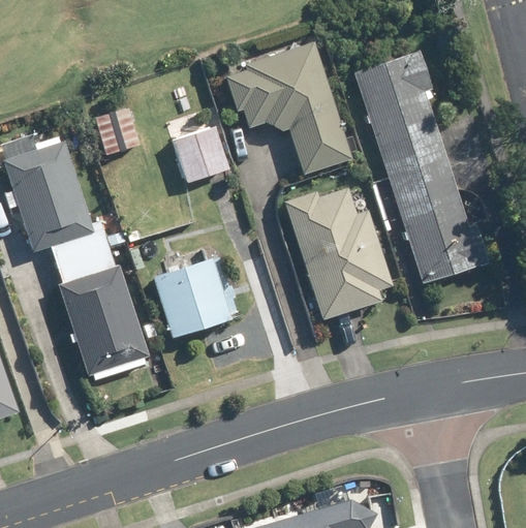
[(247,64),(249,70),(228,76),(239,111),(244,109),(250,126),(265,121),(282,129),(290,126),(305,174),(352,158),(315,42),(247,64)]
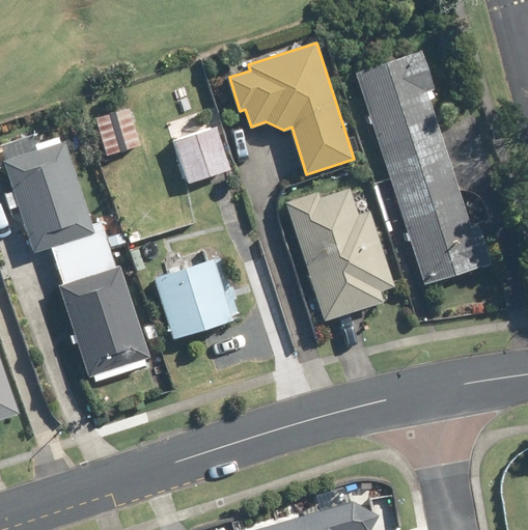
[(448,157),(426,88),(433,86),(421,51),(357,73),(390,176),(448,157)]
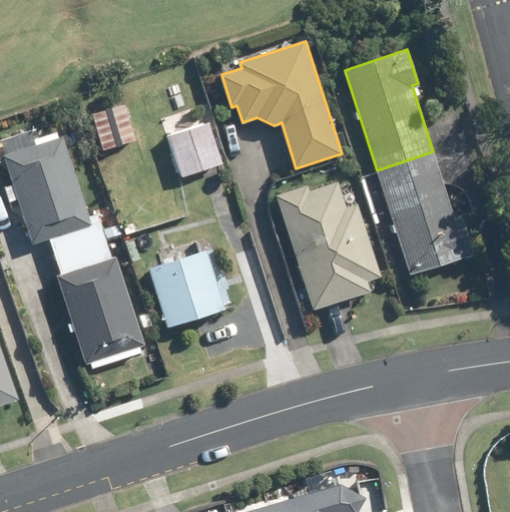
[(222,163),(209,123),(167,137),(181,177),(222,163)]
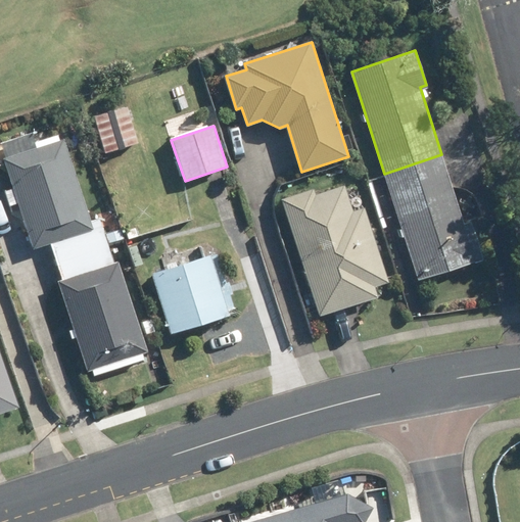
[(64,142),(4,160),(34,248),(50,242),(56,262),(108,243),(100,218),(91,221),(64,142)]
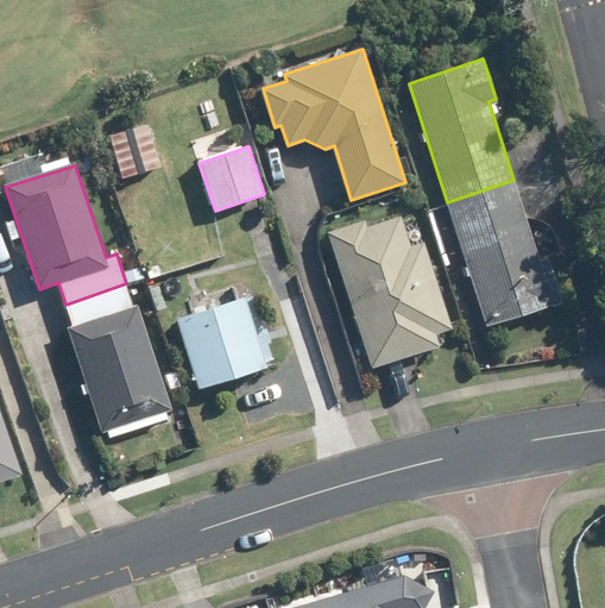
[(447,202),(487,325),(562,300),(549,259),(541,262),(514,180),(447,202)]
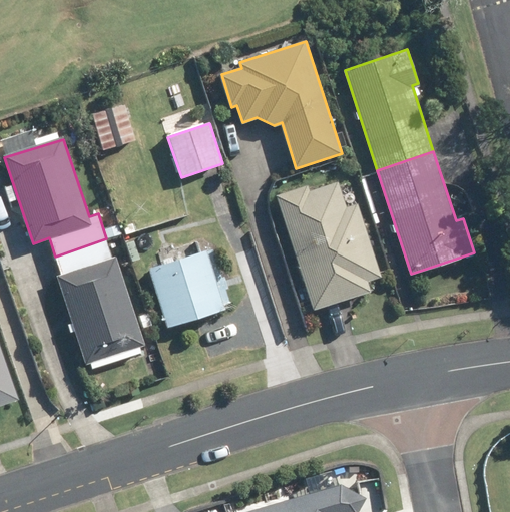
[(307,185),(278,194),(314,309),(370,291),(367,282),(382,277),(358,202),(346,206),(339,183),(309,192),(307,185)]
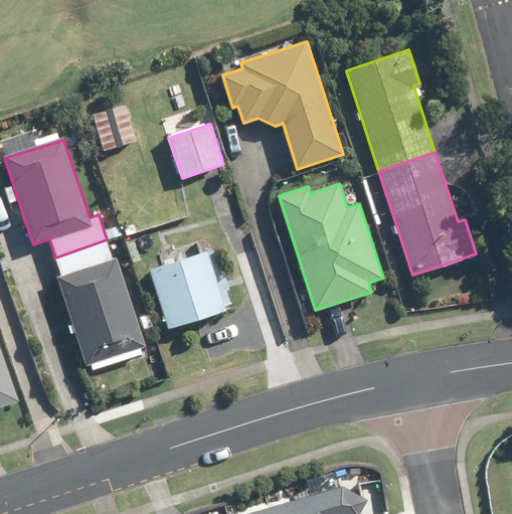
[(120,235),(118,226),(105,230),(108,239),(120,235)]
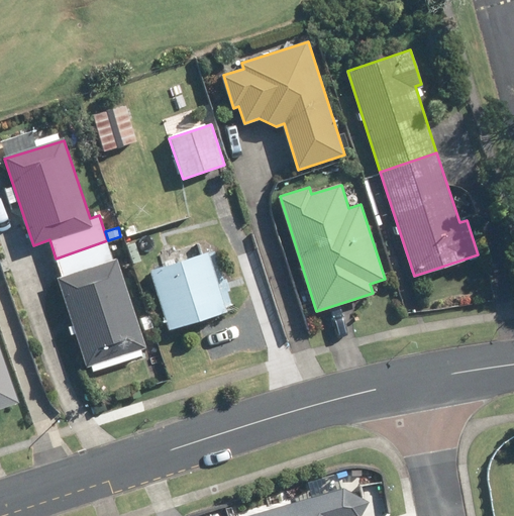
[(56,259),(62,277),(57,278),(87,368),(145,348),(115,259),(113,259),(107,240),(56,259)]
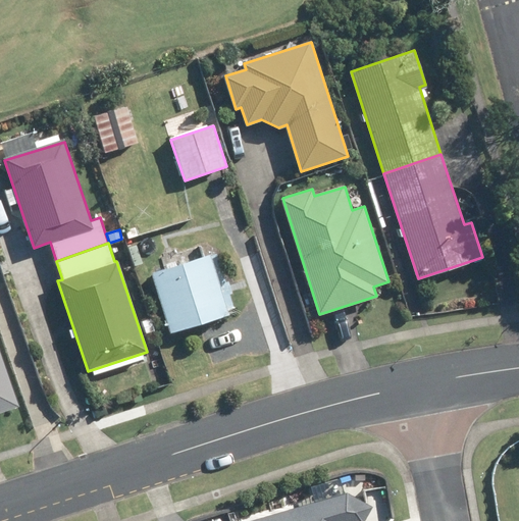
[(209,257),(152,274),(169,331),(226,314),(209,257)]
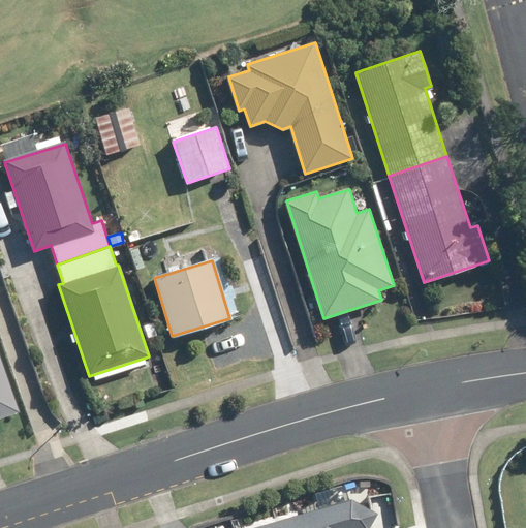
[(157,336),(153,322),(143,325),(147,339),(157,336)]
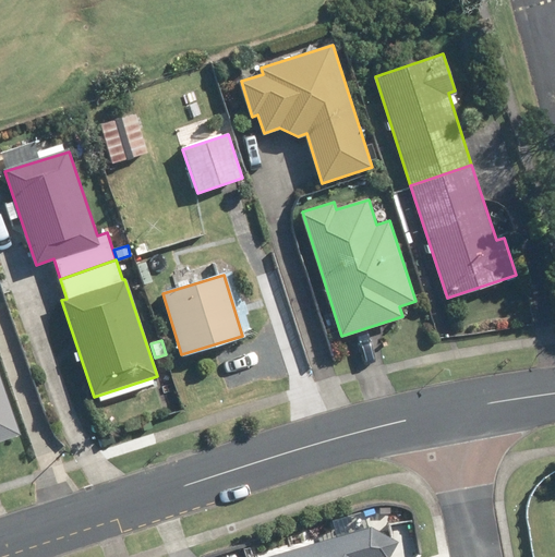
[(0,442),(21,435),(0,376),(0,442)]
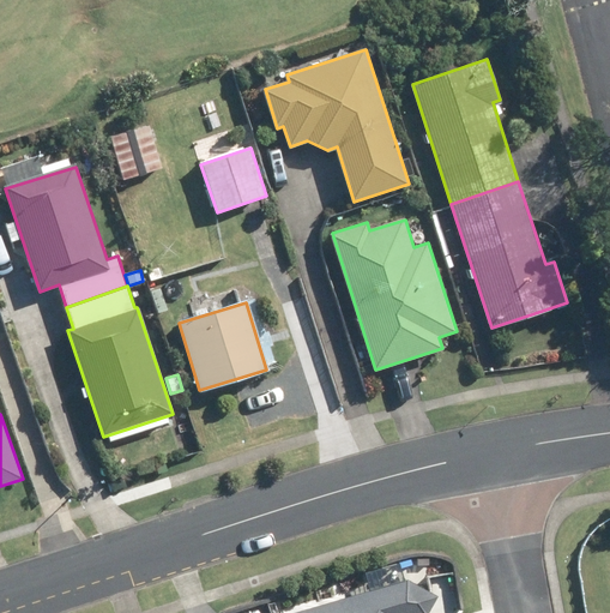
[(429,612),(421,578),(294,612),(429,612)]
